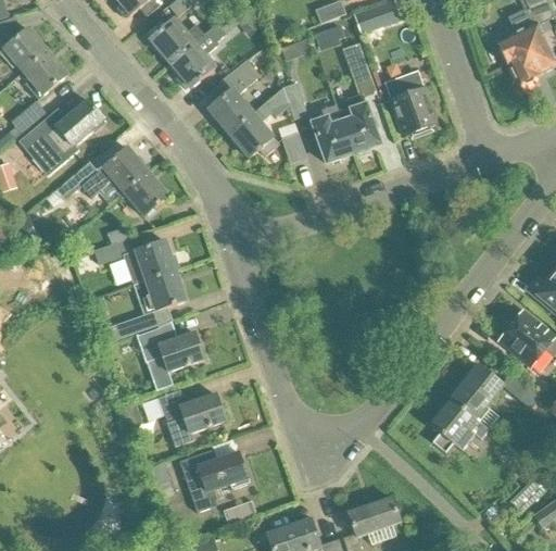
[(117,0),(121,3),(117,5),(117,9),(124,16),(127,16),(129,14),(130,14),(139,8),(147,16),(160,5),(155,0),(117,0)]
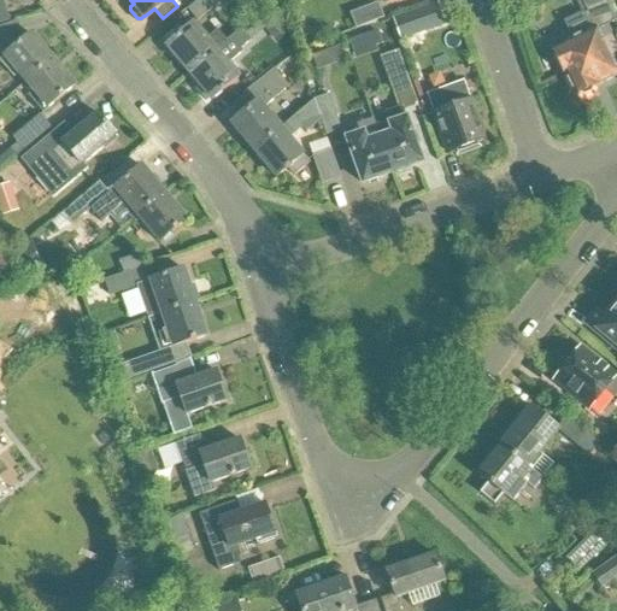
[(193,0),(188,5),(198,17),(218,0),(193,0)]
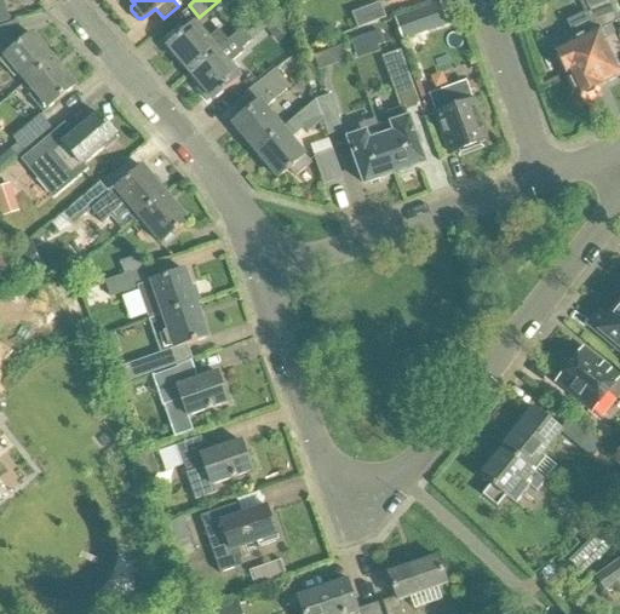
[(351,10),(357,24),(385,13),(379,0),(375,0),(351,10)]
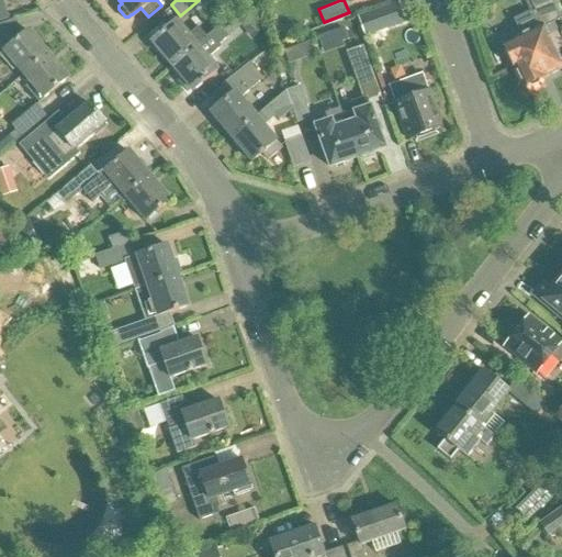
[(405,19),(398,0),(395,0),(358,13),(364,33),(405,19)]
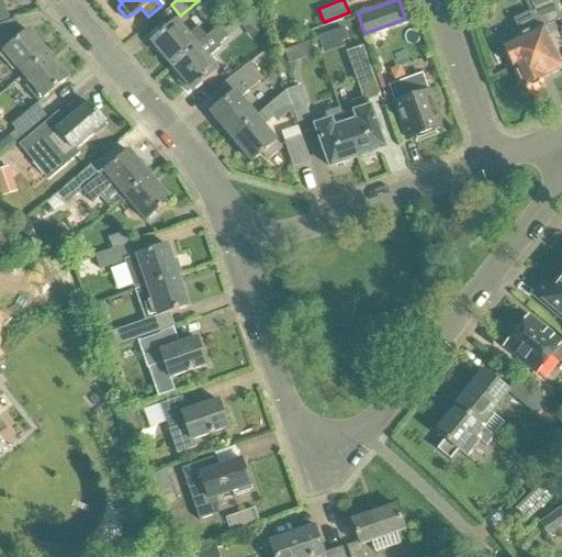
[(531,0),(535,8),(516,18),(524,33),(504,43),(514,64),(515,64),(525,82),(528,81),(531,82),(537,80),(539,76),(542,74),(541,74),(561,64),(555,51),(557,51),(550,36),(549,36),(543,24),(560,15),(553,0),(531,0)]
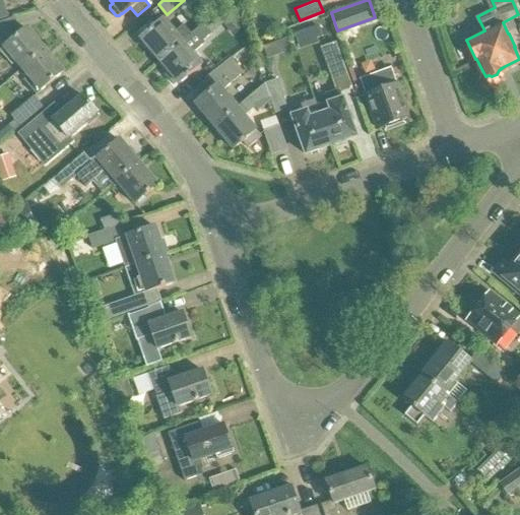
[(0,5),(0,17),(13,13),(10,2),(0,5)]
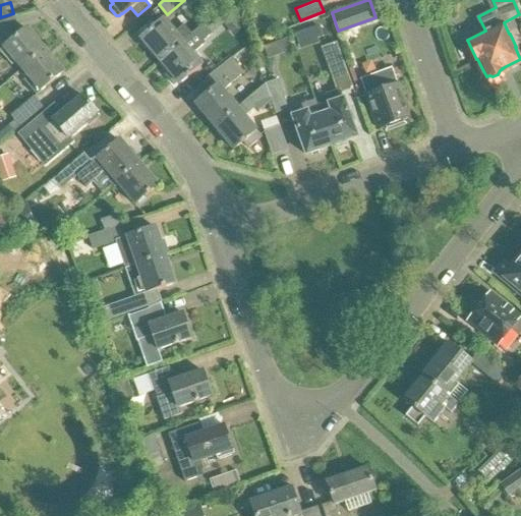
[(225,4),(213,15),(219,22),(232,12),(225,4)]
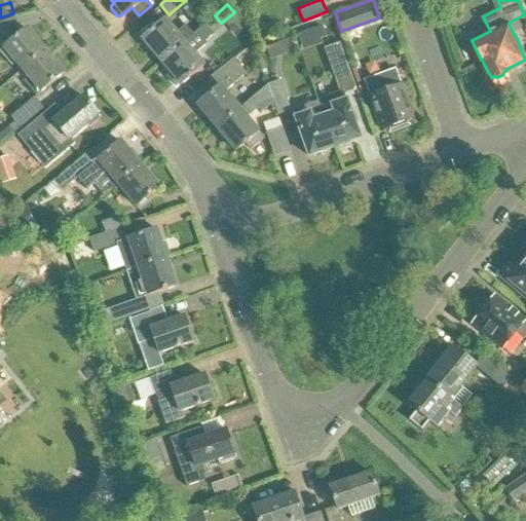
[(164,16),(141,36),(160,59),(183,40),(193,32),(185,22),(175,30),(164,16)]
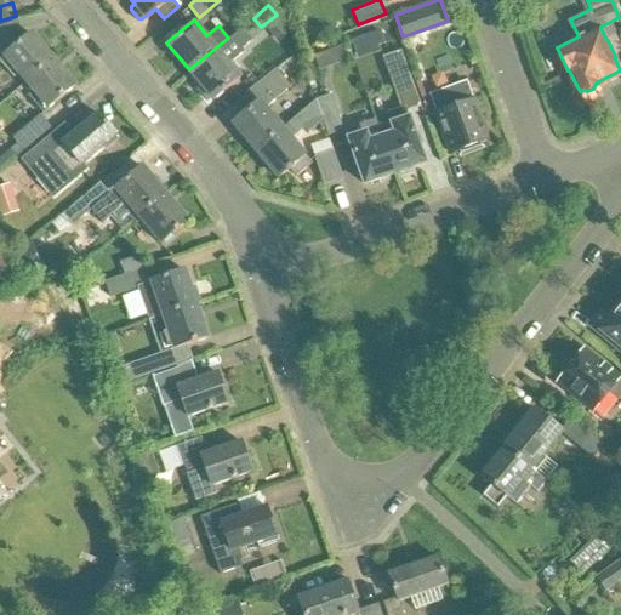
[(380,24),(353,30),(358,46),(383,40),(380,24)]
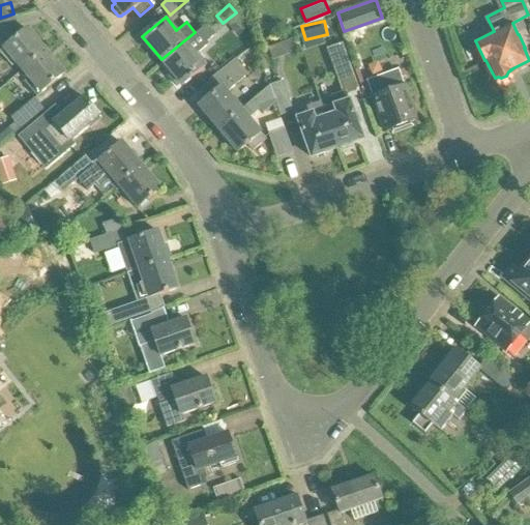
[(184,40),(162,59),(181,83),(204,63),(193,50),(202,41),(200,39),(212,29),(207,22),(195,32),(184,40)]
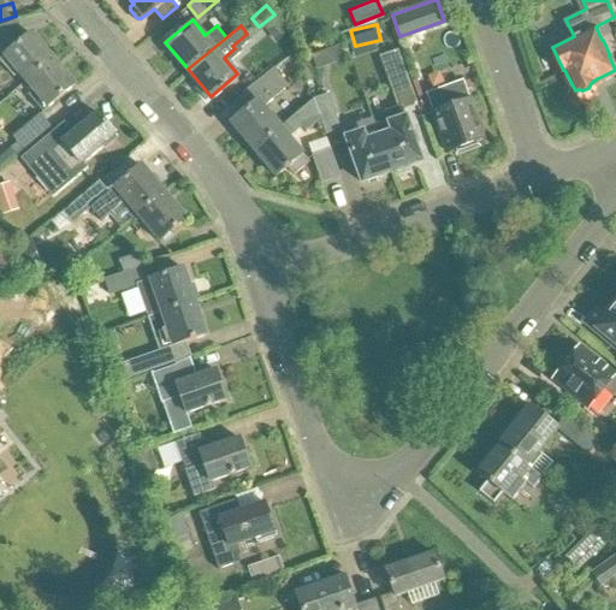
[(18,69),(27,77),(52,55),(30,30),(10,47),(5,41),(9,40),(9,39),(0,41),(0,57),(13,73),(18,69)]
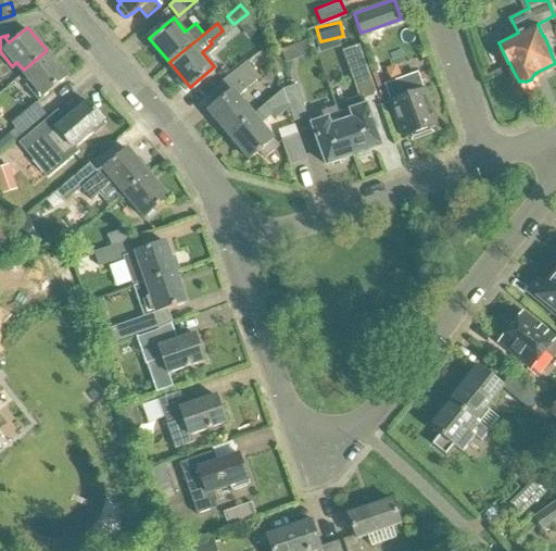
[(47,50),(24,70),(30,78),(26,83),(38,98),(66,74),(47,50)]
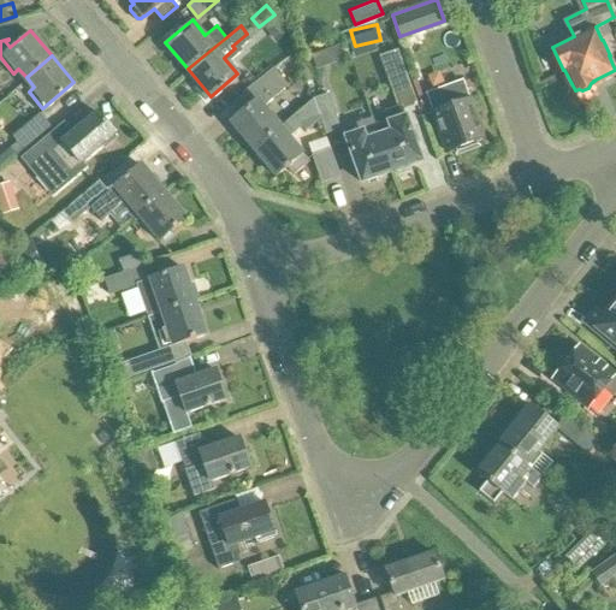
[(230,119),(253,147),(279,124),(262,104),(288,82),(273,64),(250,83),(260,94),(230,119)]
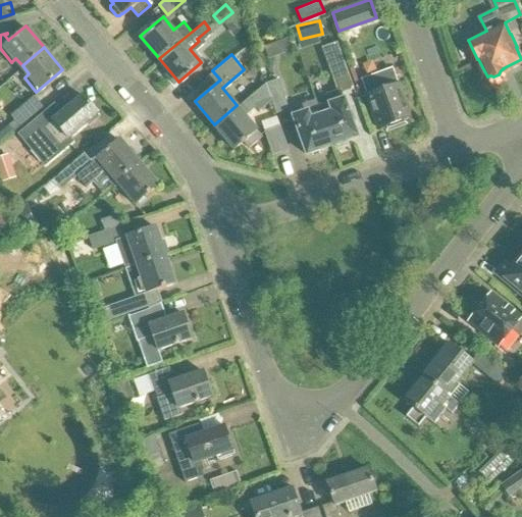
[(317,103),(320,112),(321,112),(331,143),(334,142),(337,145),(346,142),(346,138),(357,135),(342,91),(353,87),(344,59),(332,63),(341,87),(325,92),(328,100),(317,103)]
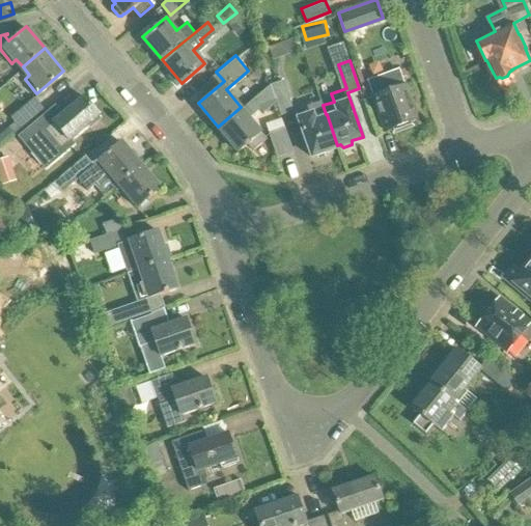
[(386,129),(390,127),(392,131),(414,123),(412,118),(417,117),(409,97),(411,95),(407,82),(404,83),(398,66),(385,72),(387,76),(369,83),(386,129)]
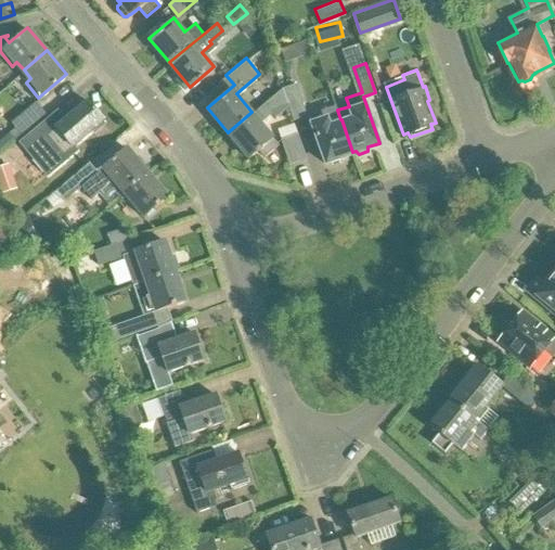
[(283,86),(294,117),(307,113),(296,81),(283,86)]
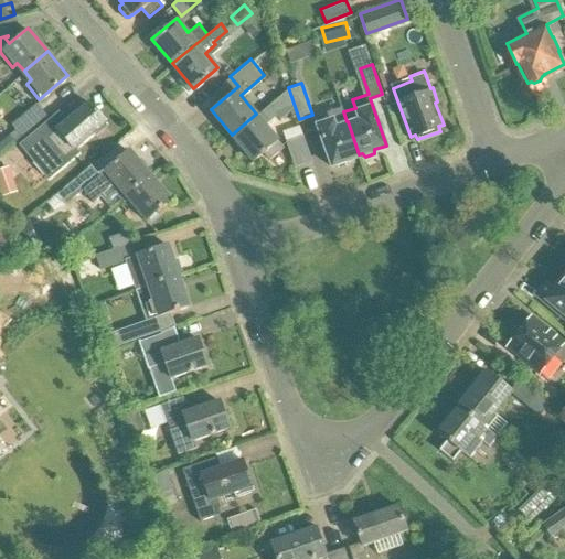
[(288,87),(256,114),(232,135),(253,159),(263,150),(268,157),(278,149),(279,149),(283,146),(264,122),(278,111),(292,107),(288,87)]
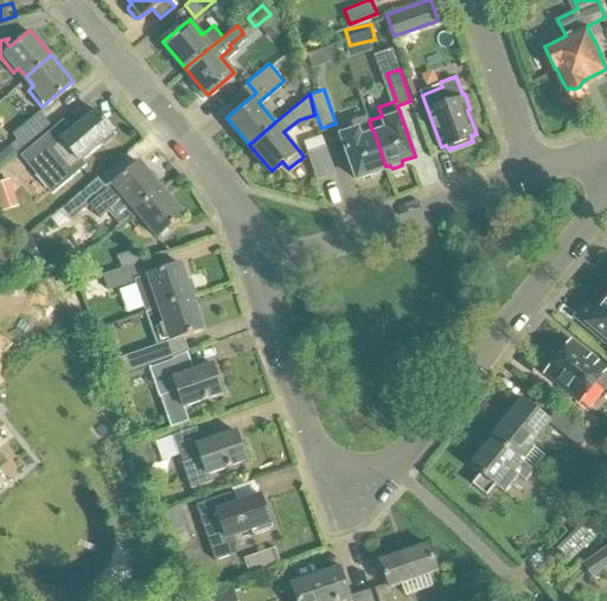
[(63,119),(21,153),(52,189),(84,161),(81,157),(114,129),(95,108),(71,128),(63,119)]
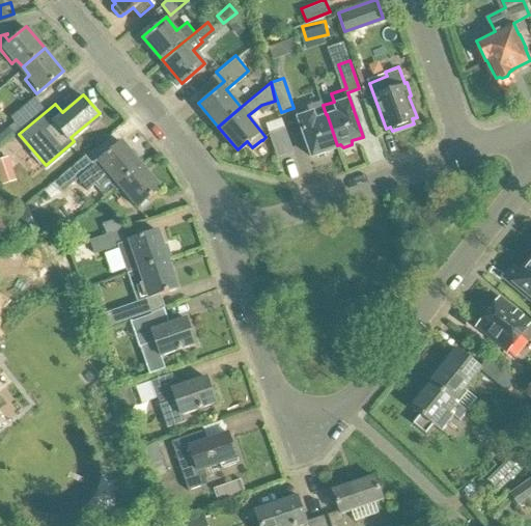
[(16,120),(9,125),(15,131),(43,106),(35,97),(11,116),(16,120)]
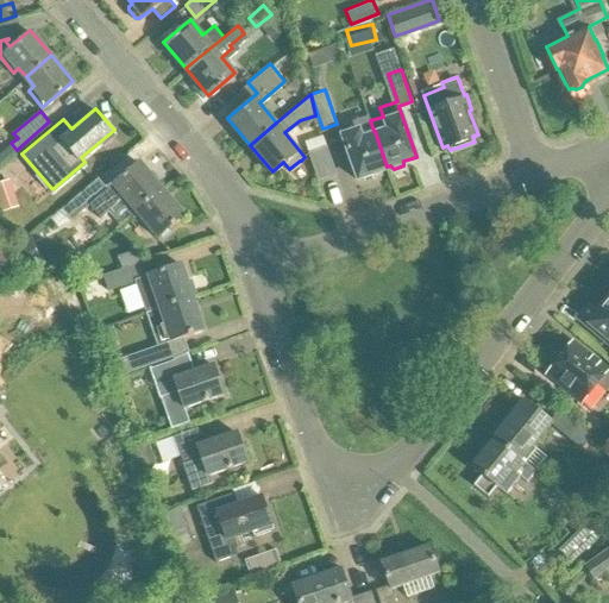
[(375,131),(374,131),(362,136),(358,127),(341,133),(357,177),(387,167),(375,131)]
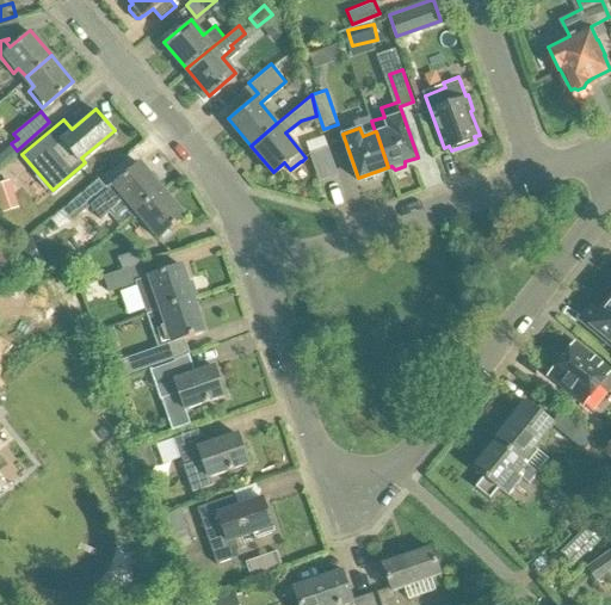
[(308,146),(319,172),(337,165),(327,139),(308,146)]
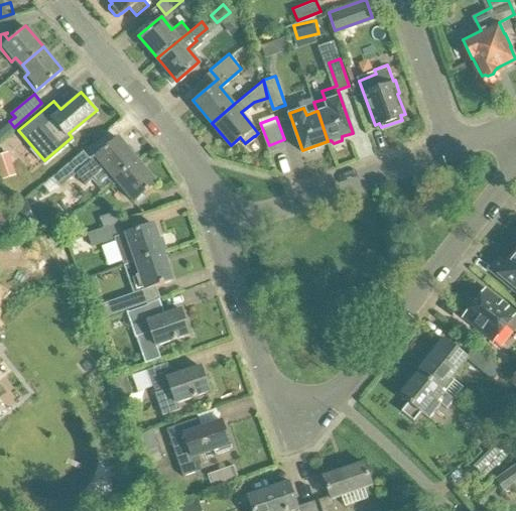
[(102,188),(115,177),(137,158),(118,135),(91,158),(83,149),(52,174),(60,184),(76,171),(86,183),(93,177),(102,188)]
